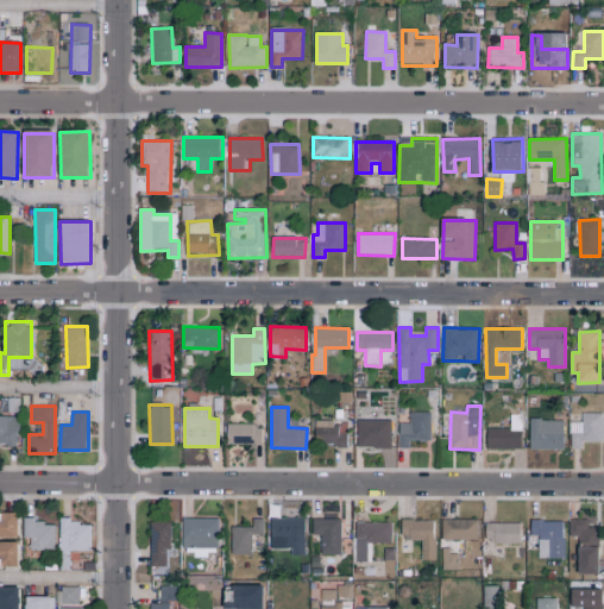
[(431,412),(410,412),(410,422),(400,424),(400,449),(410,447),(410,440),(431,440),(431,412)]
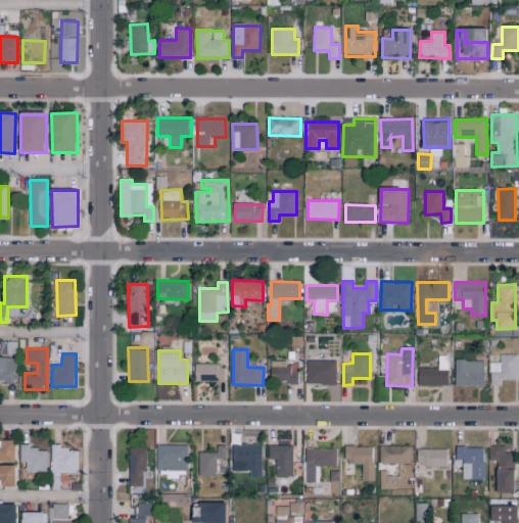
[(518,354),(500,354),(501,363),(490,363),(490,386),(500,385),(500,380),(518,379),(518,354)]
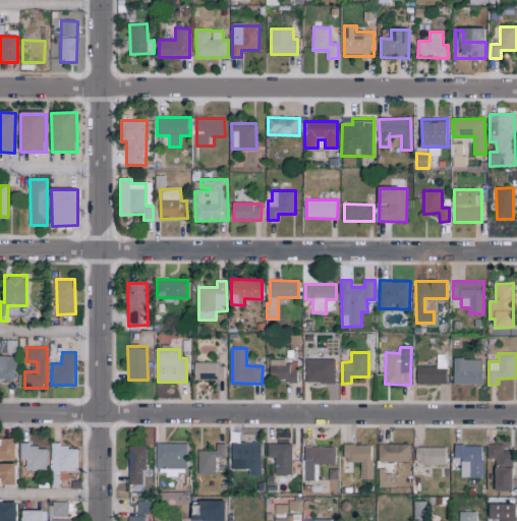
[(417,365),(417,385),(448,385),(448,354),(437,354),(437,365),(417,365)]
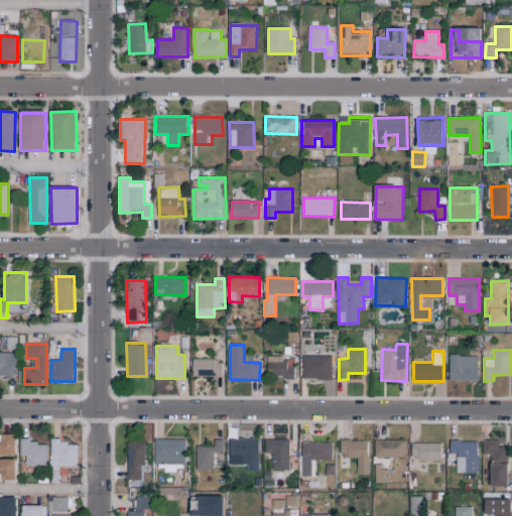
[(0,376),(15,377),(16,353),(0,352),(0,376)]
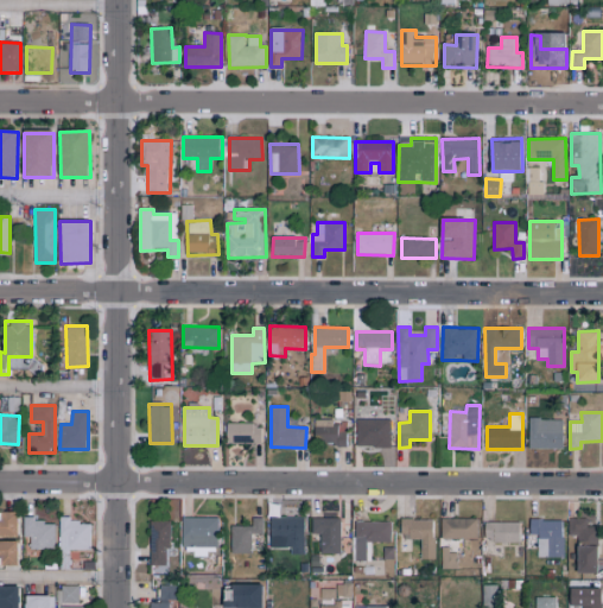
[(391,418),(356,419),(357,447),(391,447),(391,418)]
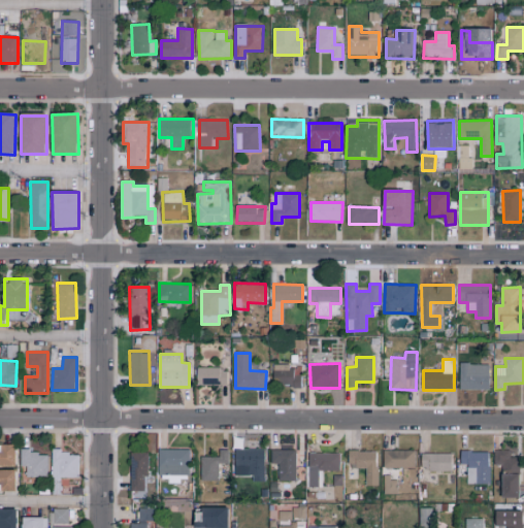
[(290,364),(273,365),(274,386),(301,386),(301,368),(290,369),(290,364)]
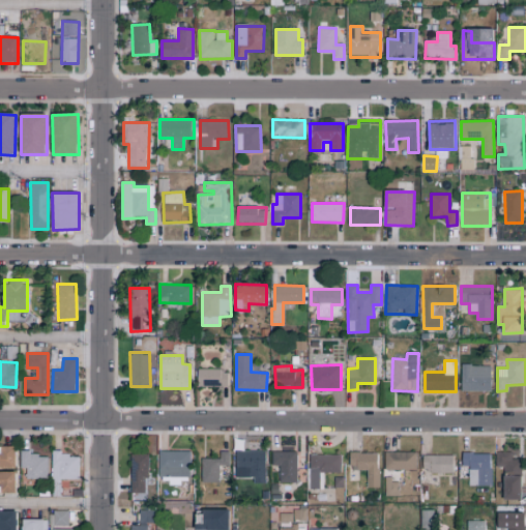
[(491,365),(462,365),(462,390),(491,390),(491,365)]
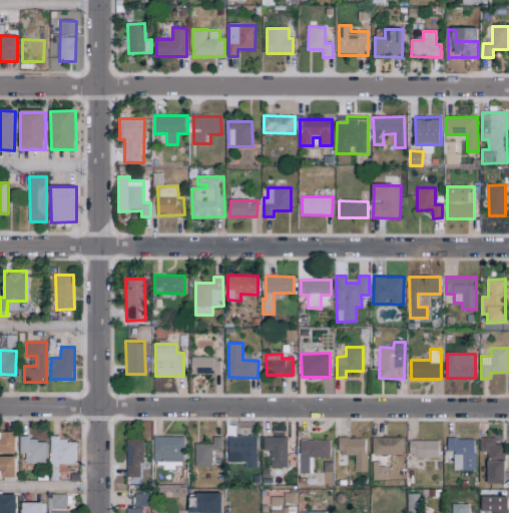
[(191,374),(220,375),(220,358),(191,358),(191,374)]
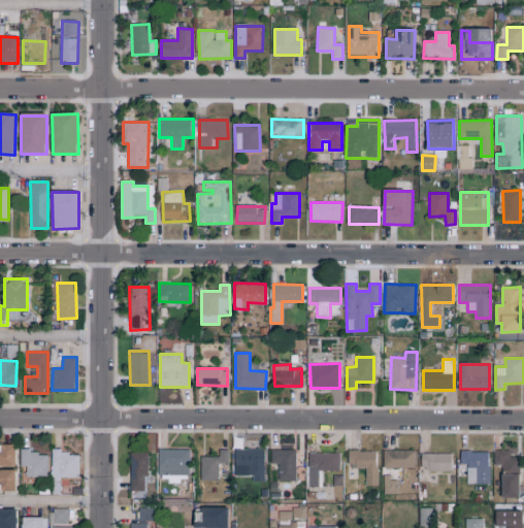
[(0,465),(15,466),(17,444),(0,443),(0,465)]
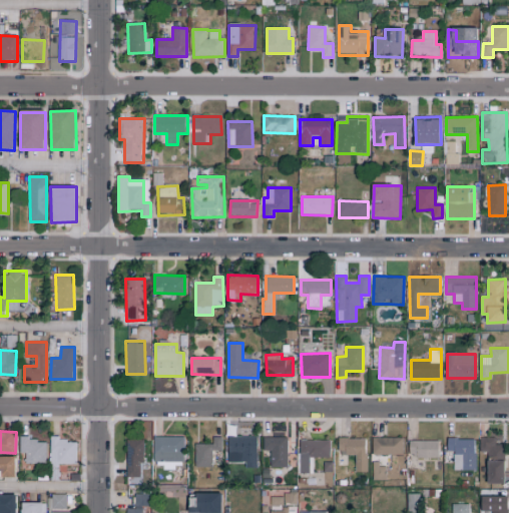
[(195,444),(195,467),(212,467),(212,451),(221,451),(221,436),(212,437),(212,443),(195,444)]
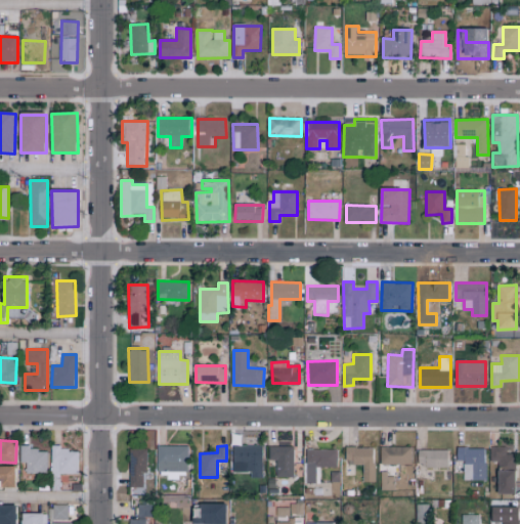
[(263,477),(263,445),(233,446),(233,473),(251,473),(251,478),(263,477)]
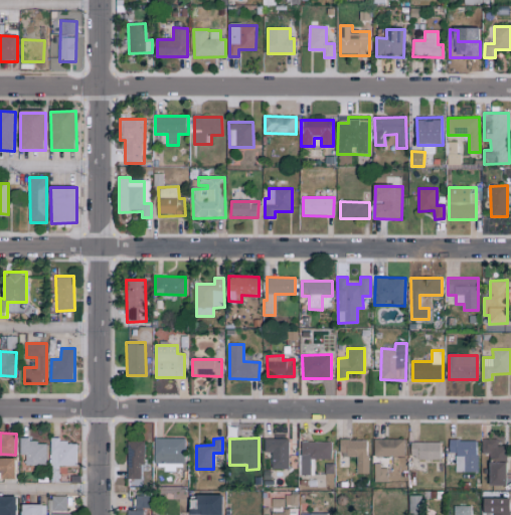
[(155,463),(165,463),(165,471),(176,472),(176,461),(185,461),(185,439),(155,439),(155,463)]
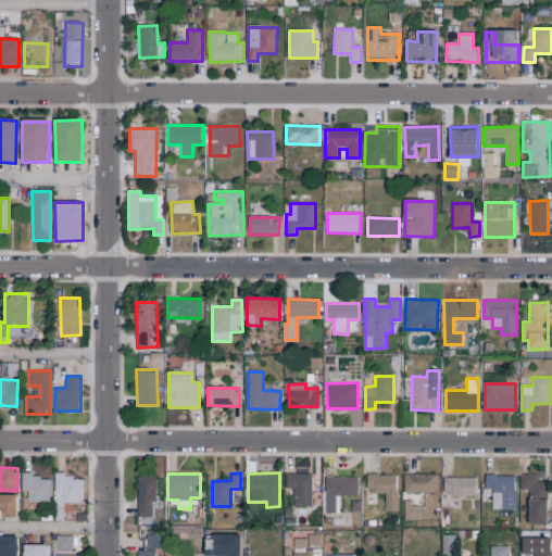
[(312,506),(312,474),(286,474),(286,488),(293,488),(293,506),(312,506)]
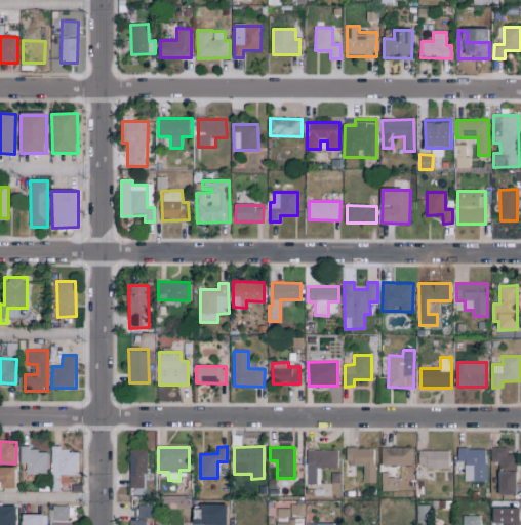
[(412,466),(412,448),(382,447),(382,465),(412,466)]
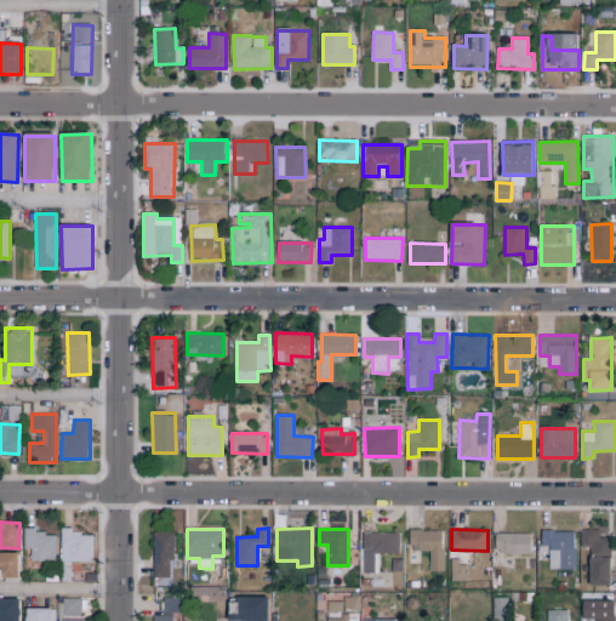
[(611,585),(611,537),(600,537),(600,529),(582,530),(582,547),(589,547),(589,585),(611,585)]
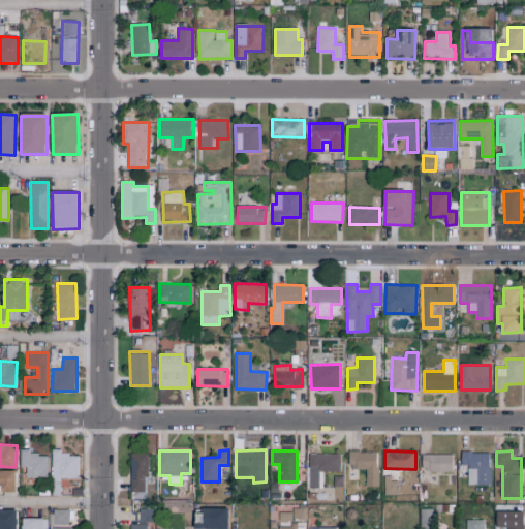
[(49,453),(21,452),(21,466),(27,467),(26,477),(48,477),(49,453)]
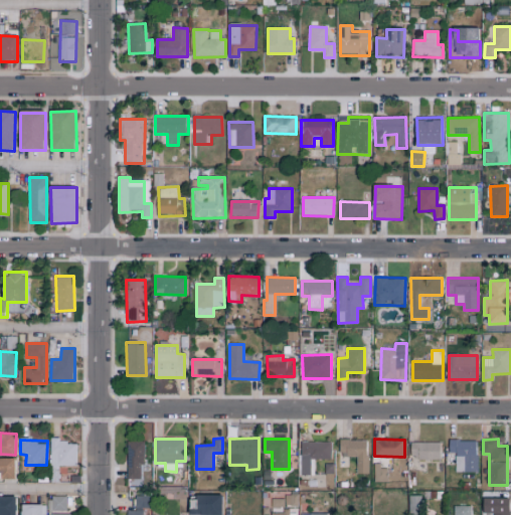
[(368,440),(340,440),(340,457),(357,457),(356,473),(368,473),(368,440)]
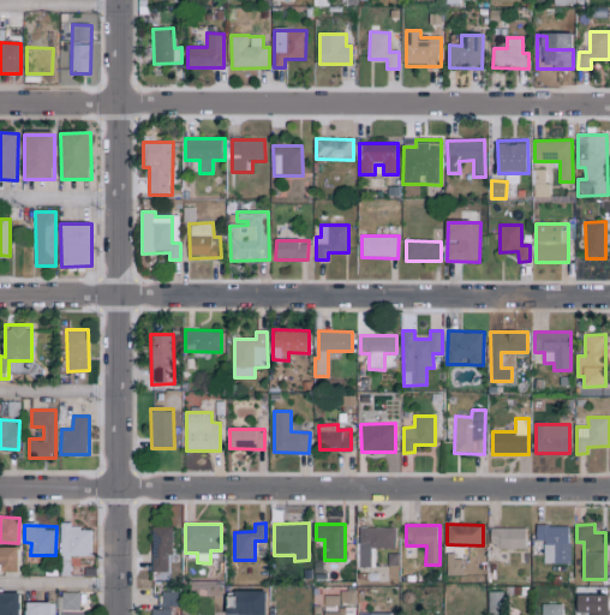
[(570,525),(537,526),(537,541),(544,541),(544,563),(570,562),(570,525)]
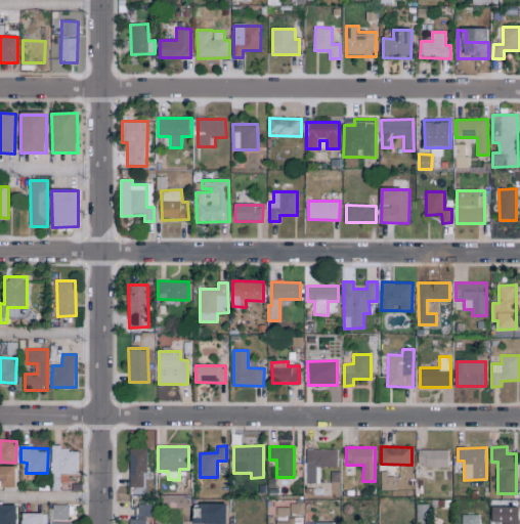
[(79,474),(78,448),(51,448),(51,475),(79,474)]
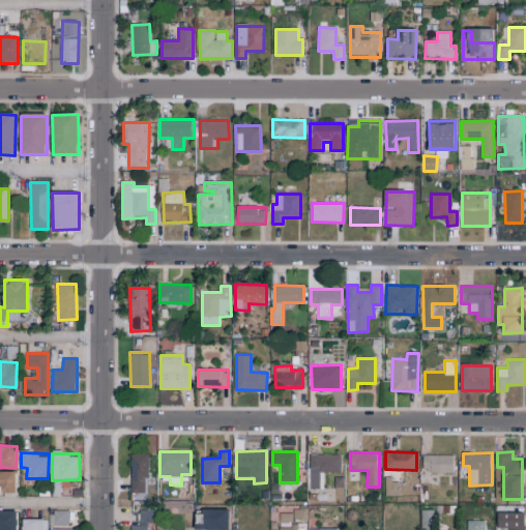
[(132,499),(145,499),(146,478),(149,478),(149,454),(133,453),(132,499)]
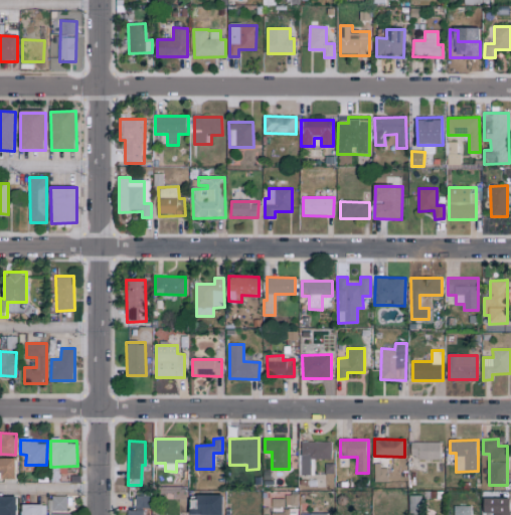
[(331,460),(332,442),(302,441),(301,475),(315,475),(315,459),(331,460)]
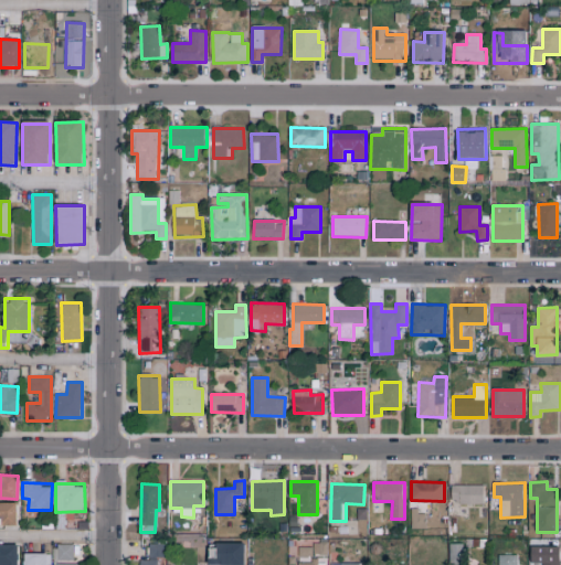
[(484,486),(452,484),(452,503),(484,503),(484,486)]
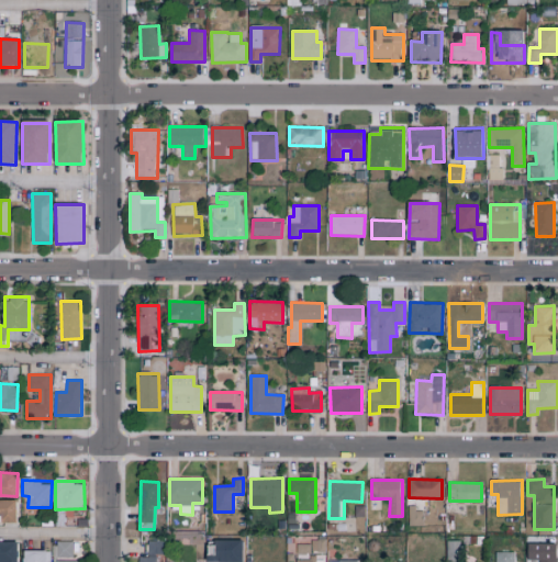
[(0,499),(0,514),(1,514),(1,523),(17,521),(17,499),(0,499)]
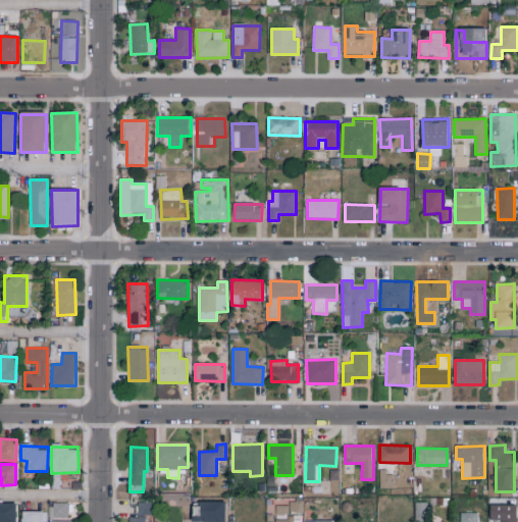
[(379,488),(393,488),(393,472),(379,472),(379,488)]
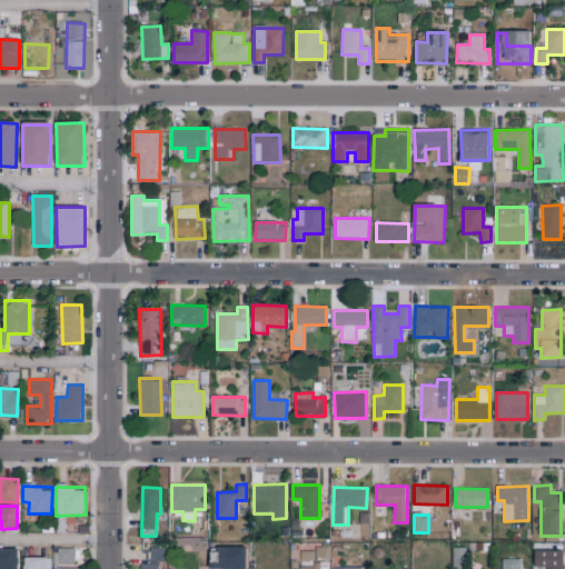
[(18,568),(18,548),(0,547),(0,568),(18,568)]
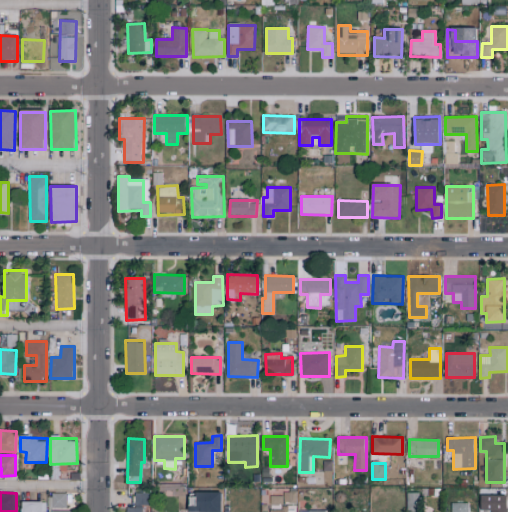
[(51,508),(67,508),(67,493),(52,493),(51,508)]
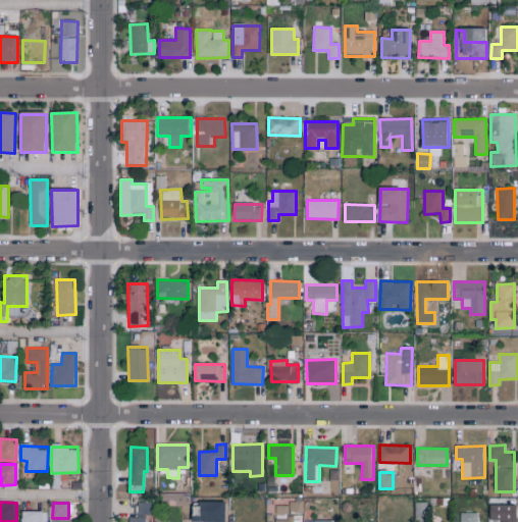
[(128,517),(128,521),(145,521),(145,515),(153,515),(153,503),(138,503),(138,517),(128,517)]
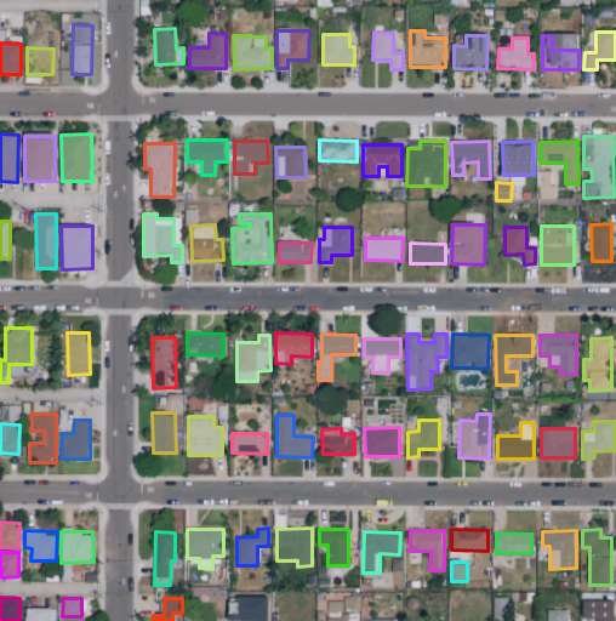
[(614,620),(614,599),(583,600),(583,617),(594,617),(593,620),(614,620)]
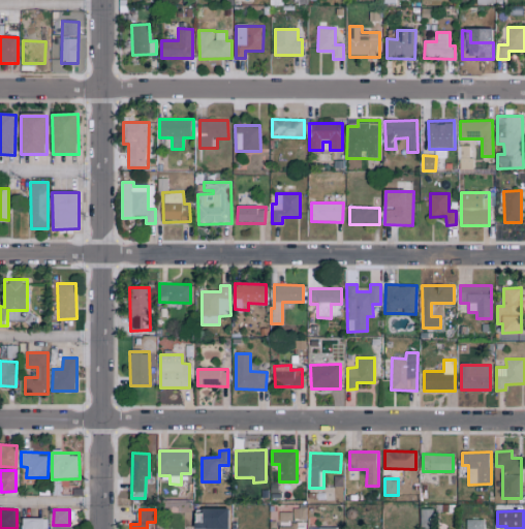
[(43,528),(43,518),(23,518),(22,528),(43,528)]
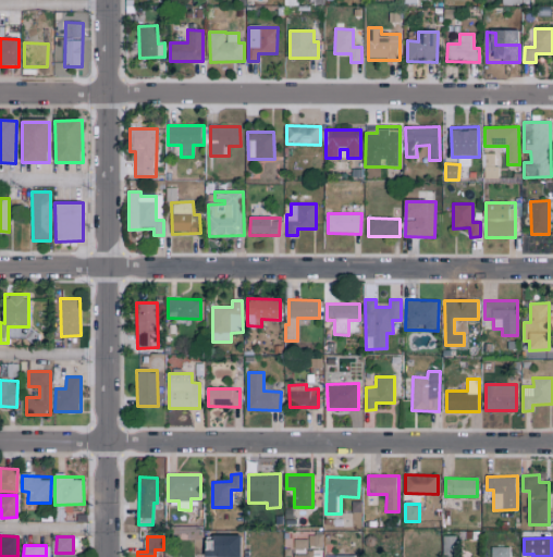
[(491,556),(510,556),(511,547),(491,547),(491,556)]
